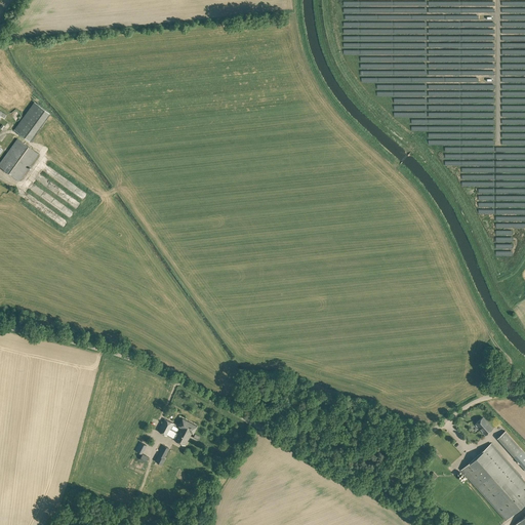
[(26,135),(44,107),(35,101),(16,130),(26,135)]
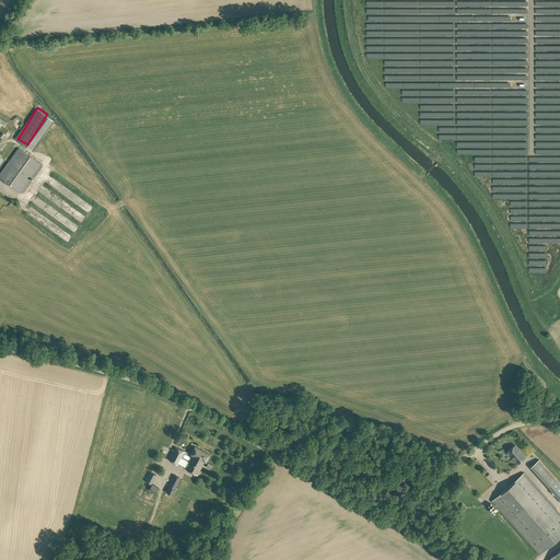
[(48,114),(27,146),(34,150),(55,119),(48,114)]
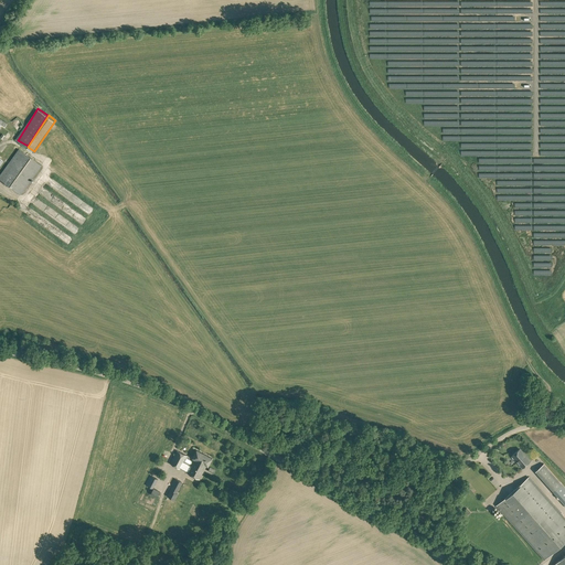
[(0,179),(20,194),(41,166),(19,149),(0,174),(0,179)]
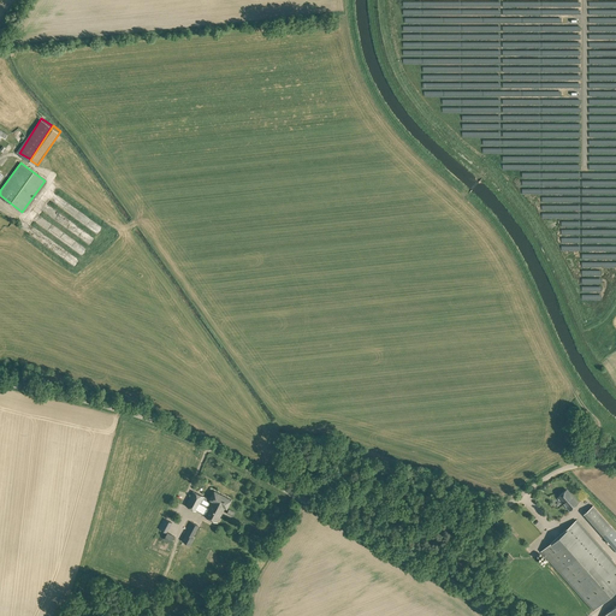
[(569,510),(578,503),(567,490),(558,497),(569,510)]
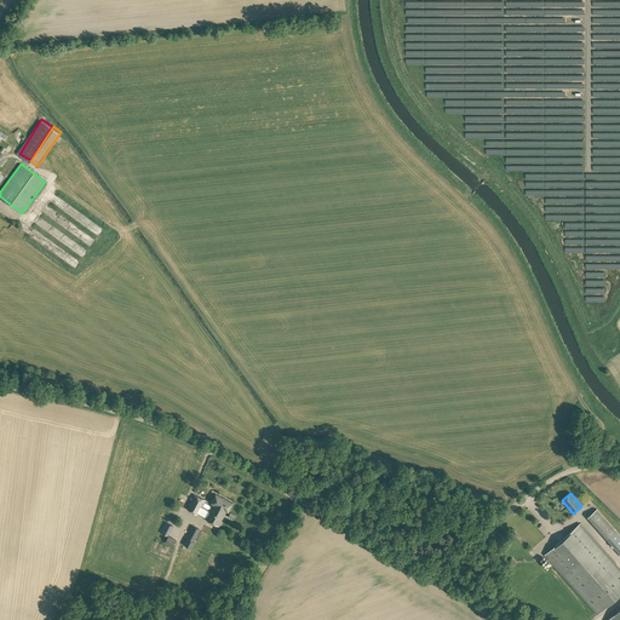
[(220,497),(216,494),(211,503),(213,504),(207,514),(200,510),(206,500),(194,494),(187,509),(219,526),(227,511),(229,511),(233,503),(229,500),(220,497)]
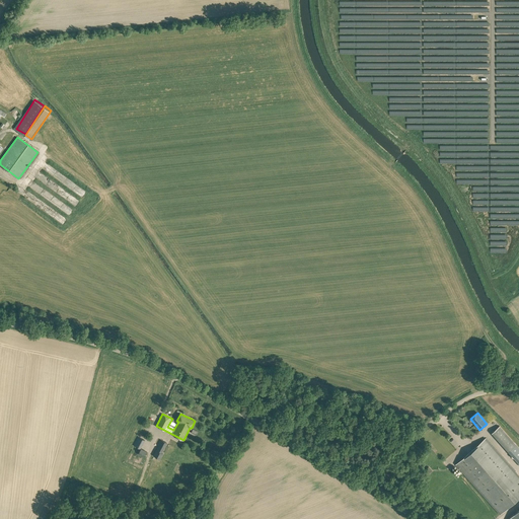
[(517,445),(518,444),(501,425),(494,432),(511,452),(518,446),(517,445)]
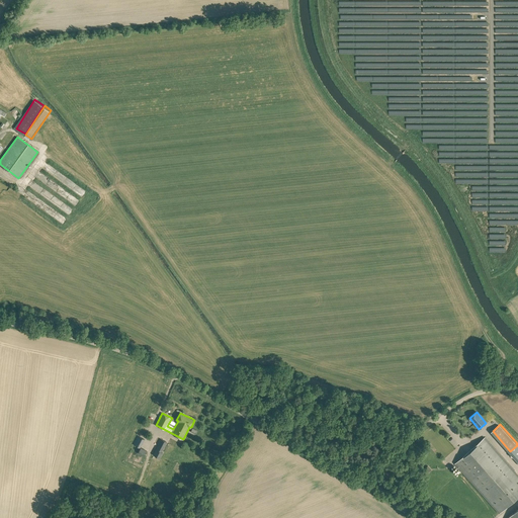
[(141,448),(145,439),(138,435),(134,444),(141,448)]
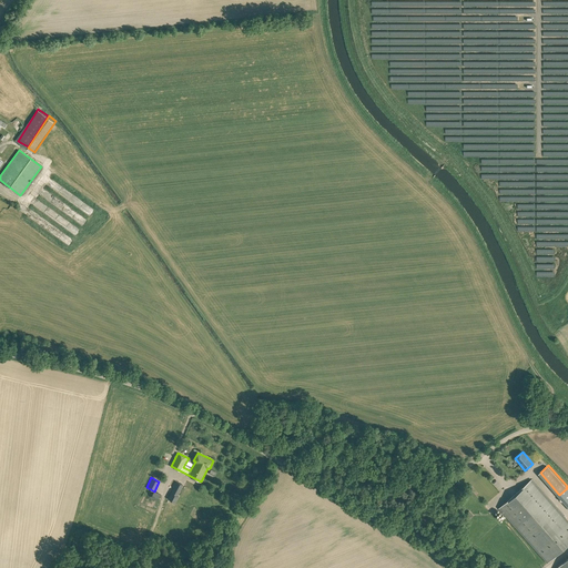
[(547,564),(567,545),(567,520),(564,516),(565,516),(531,479),(498,508),(530,545),(531,545),(547,564)]
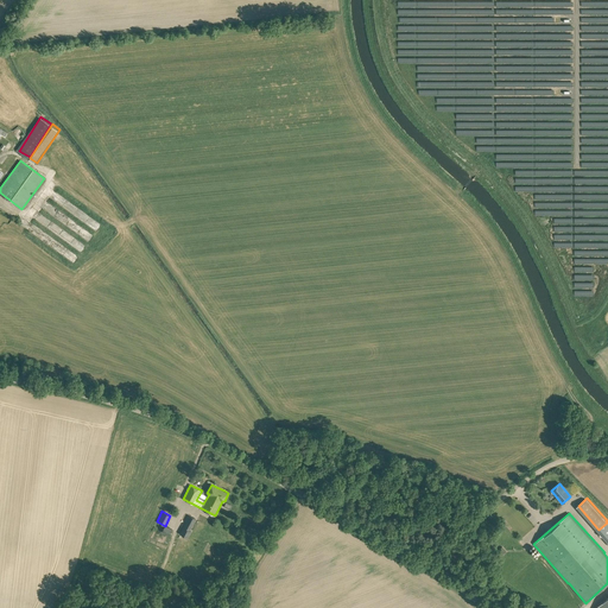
[(188,538),(191,531),(190,531),(196,519),(188,514),(184,521),(187,523),(179,533),(188,538)]
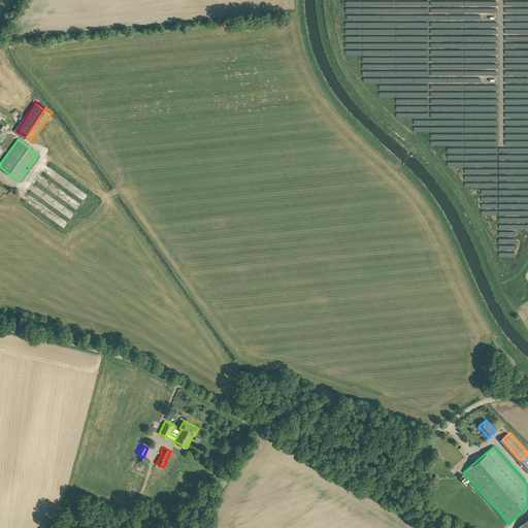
[(146,465),(150,459),(143,456),(140,462),(146,465)]
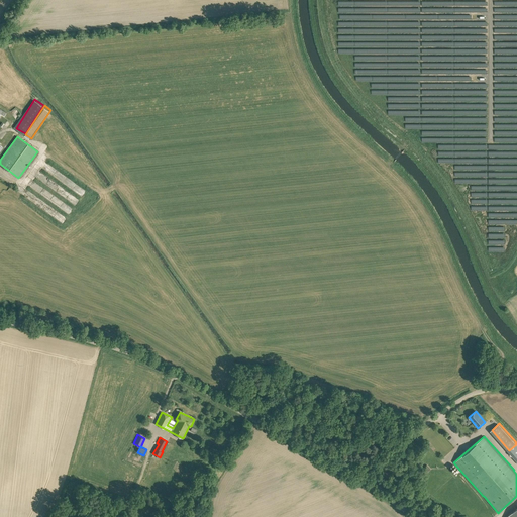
[(516,516),(516,507),(506,516),(516,516)]
